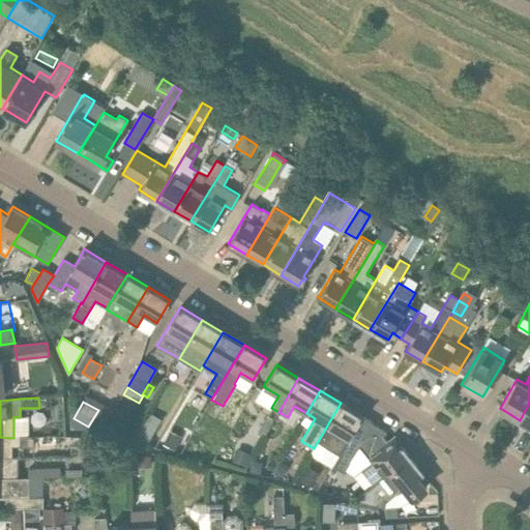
[(326,447),(340,455),(348,439),(361,416),(341,403),(314,448),(314,449),(312,453),(319,459),(326,447)]
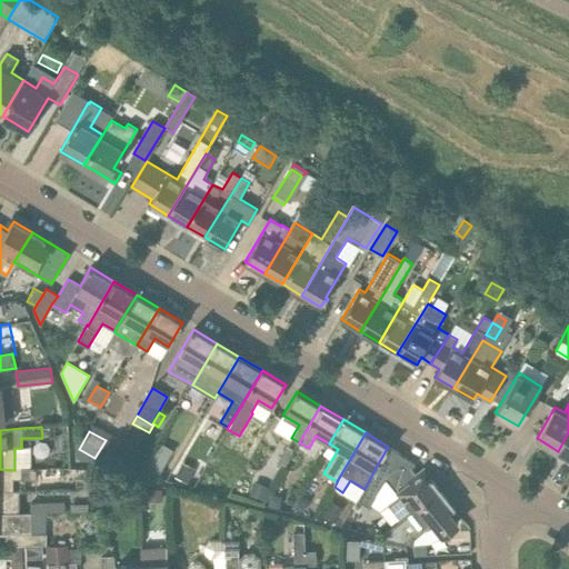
[(568,432),(558,451),(568,457),(568,432)]
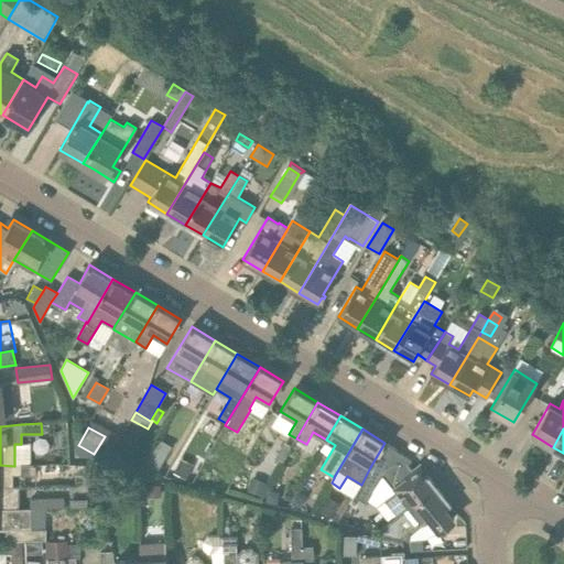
[(274,458),(282,464),(292,447),(283,443),(274,458)]
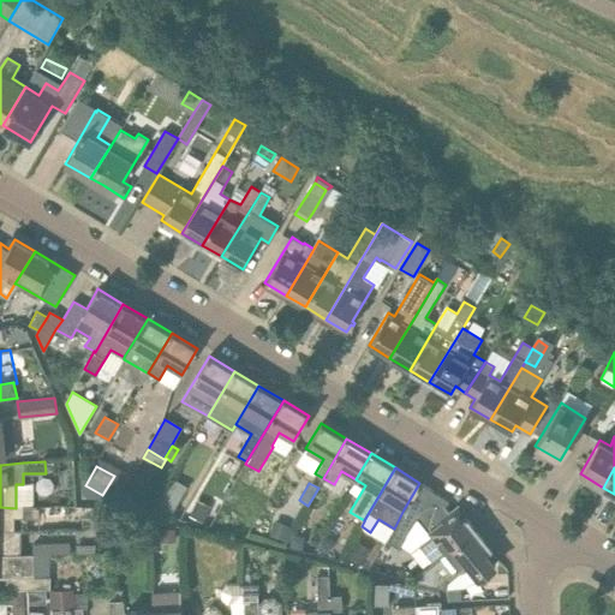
[(419,544),(434,562),(475,530),(460,511),(454,514),(445,506),(449,501),(419,483),(404,509),(394,529),(387,542),(399,549),(418,518),(431,535),(419,544)]
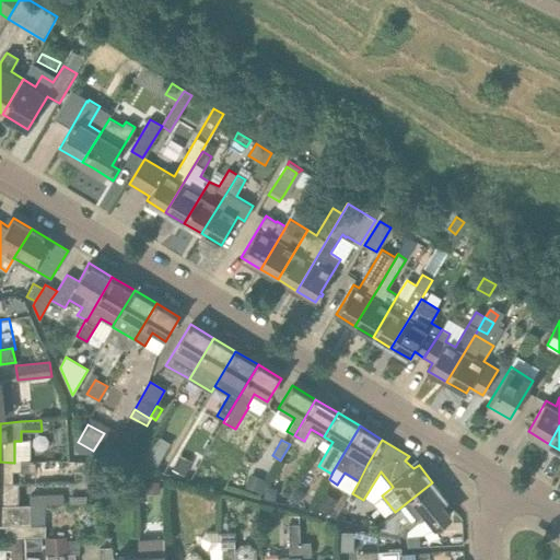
[(162,457),(149,451),(143,463),(156,469),(162,457)]
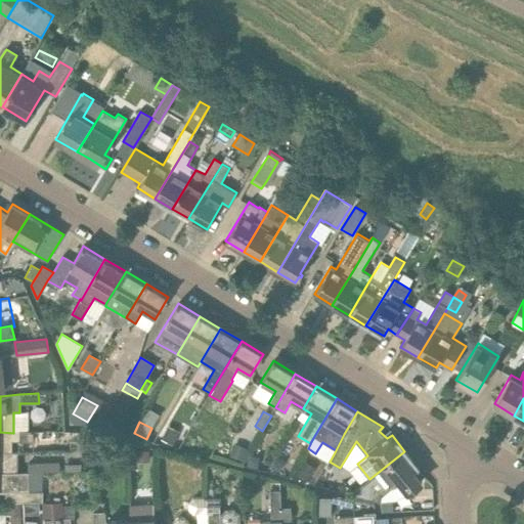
[(177,436),(166,430),(162,439),(173,444),(177,436)]
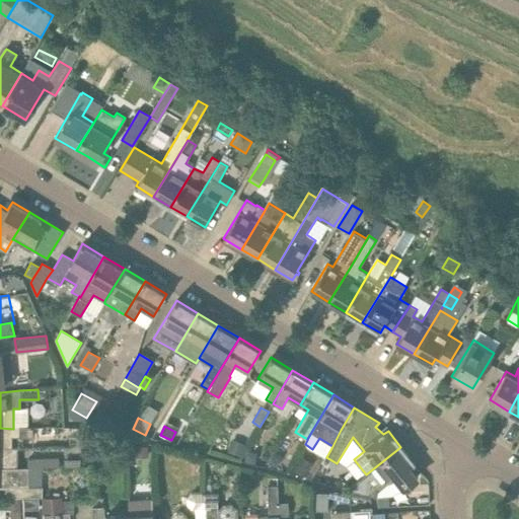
[(89,446),(89,428),(76,427),(76,446),(89,446)]
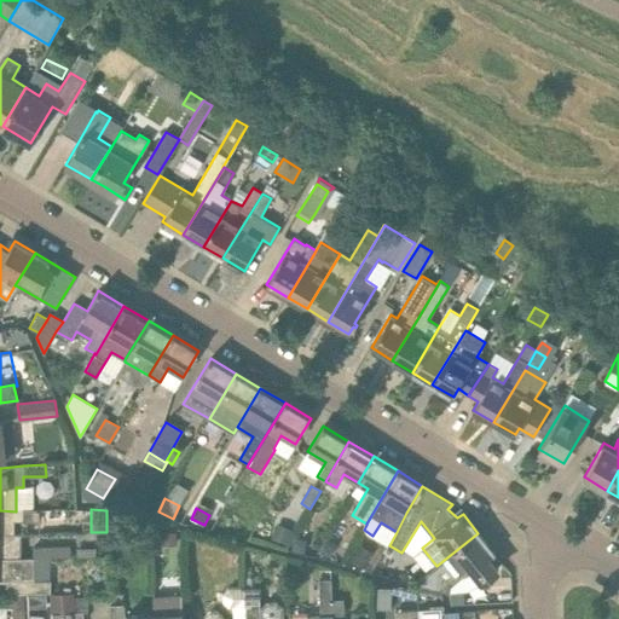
[(0,533),(13,534),(12,521),(39,521),(39,510),(16,510),(16,512),(0,510),(0,533)]
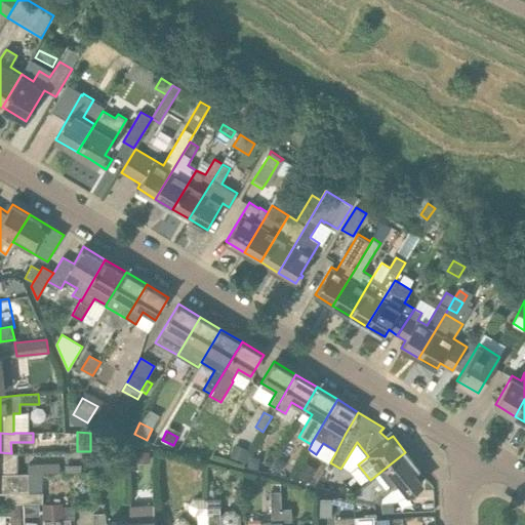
[(242,460),(245,452),(233,448),(230,456),(242,460)]
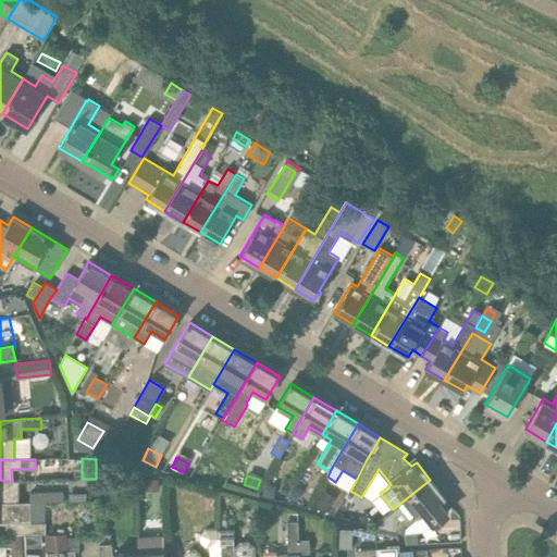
[(146,491),(159,491),(158,479),(145,479),(146,491)]
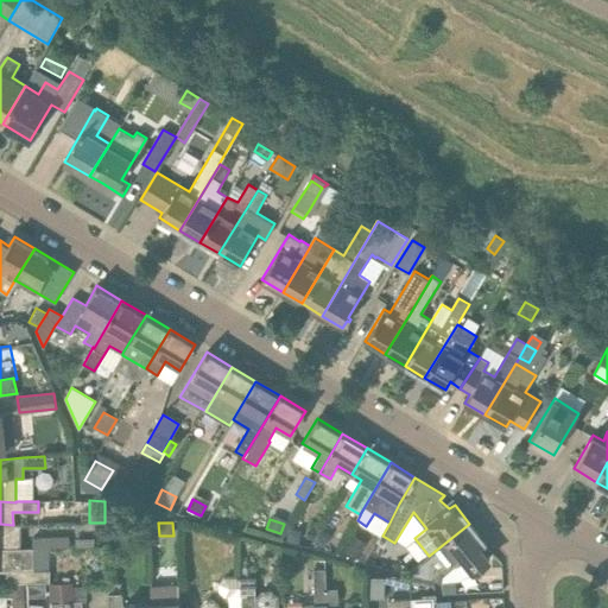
[(0,548),(19,549),(19,525),(13,525),(0,524),(0,548)]
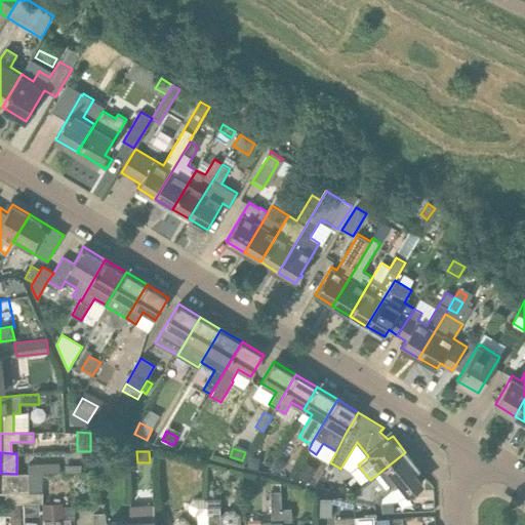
[(381,497),(397,486),(406,495),(422,483),(413,472),(418,469),(405,452),(370,480),(352,494),(381,501),(381,497)]
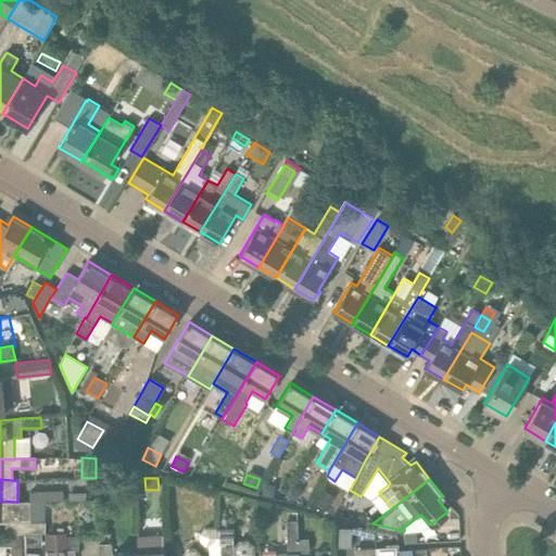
[(263,482),(262,494),(274,496),(275,488),(272,483),(263,482)]
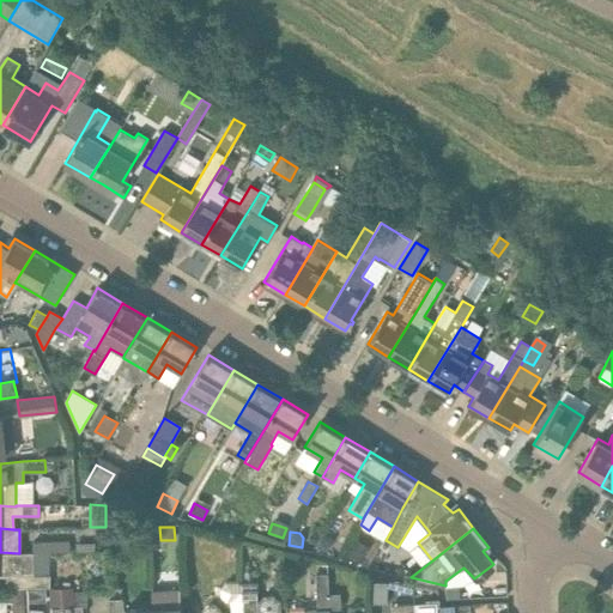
[(333,539),(323,533),(315,546),(325,552),(333,539)]
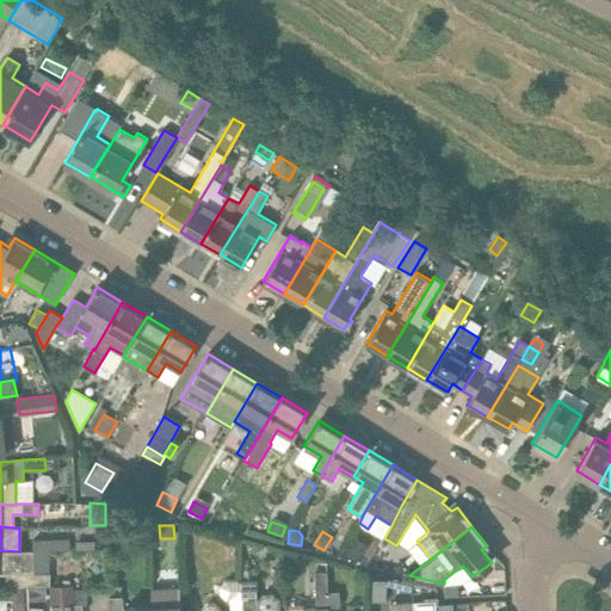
[(345,554),(358,561),(368,544),(355,537),(345,554)]
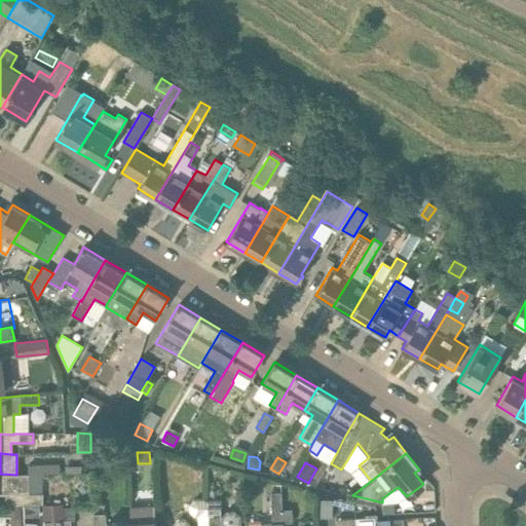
[(29,464),(29,474),(60,474),(60,464),(29,464)]
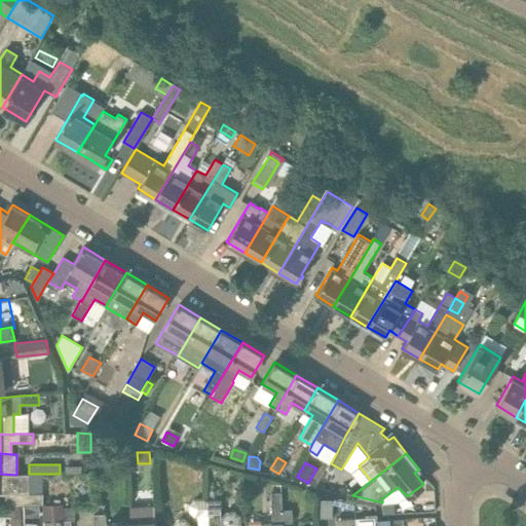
[(6,504),(23,504),(25,504),(41,504),(42,504),(42,493),(42,474),(29,475),(16,475),(0,474),(0,495),(6,495),(6,504)]
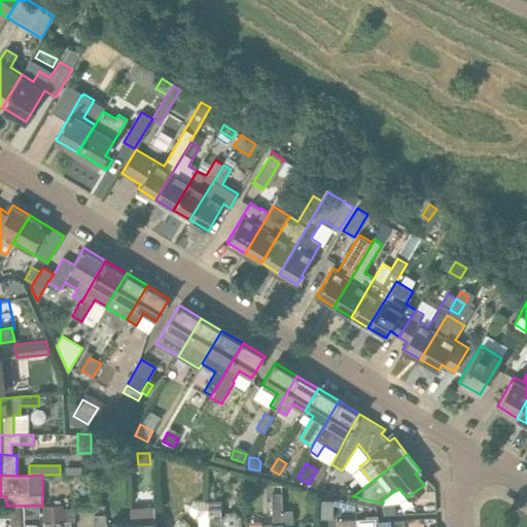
[(283,526),(283,524),(282,511),(281,494),(272,494),(273,524),(262,524),(262,526),(283,526)]
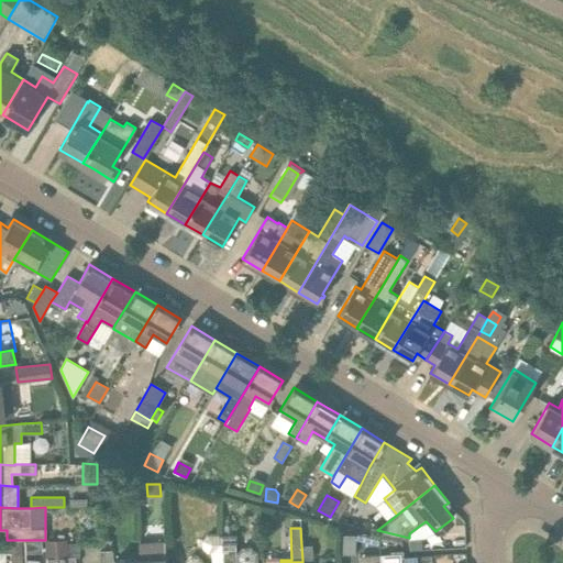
[(235,533),(222,534),(221,534),(222,562),(238,562),(236,561),(235,533)]
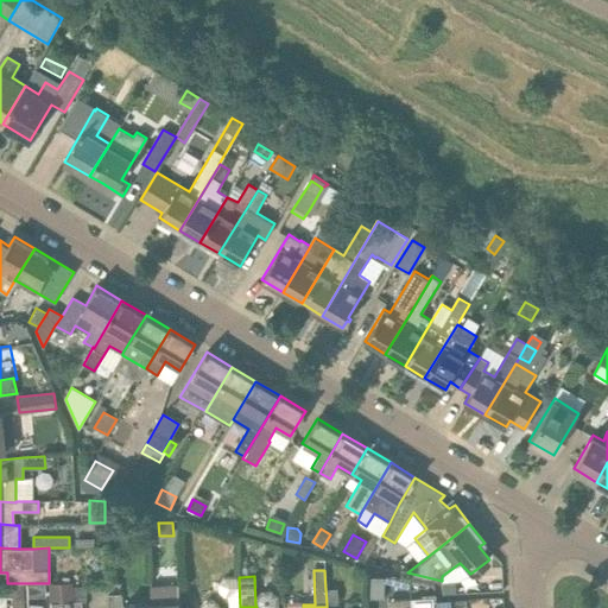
[(240,607),(239,577),(223,577),(219,582),(219,591),(225,596),(228,596),(228,607),(219,607),(220,606),(213,601),(204,601),(201,607),(200,607),(240,607)]
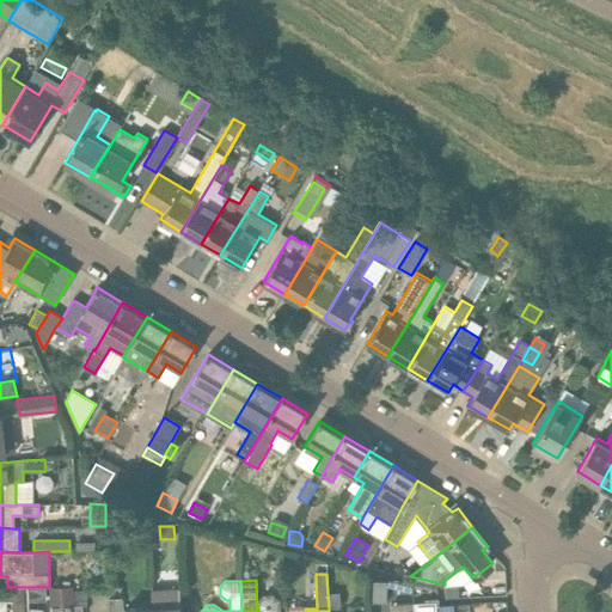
[(386,603),(387,581),(373,581),(372,603),(386,603)]
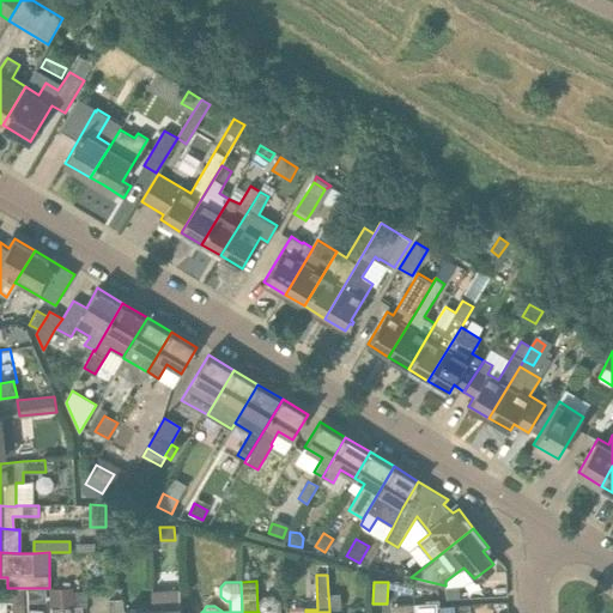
[(459,584),(445,586),(445,598),(455,598),(460,596),(459,584)]
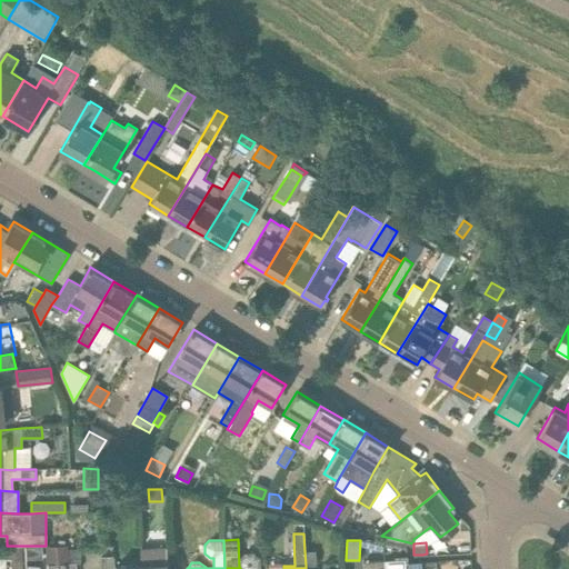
[(66,568),(65,545),(47,546),(47,568),(66,568)]
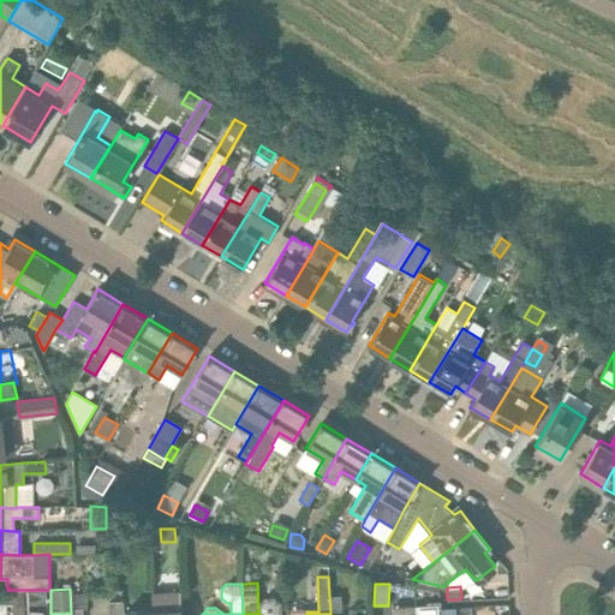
[(70,589),(71,614),(83,614),(83,609),(88,609),(87,593),(73,593),(73,589),(70,589)]
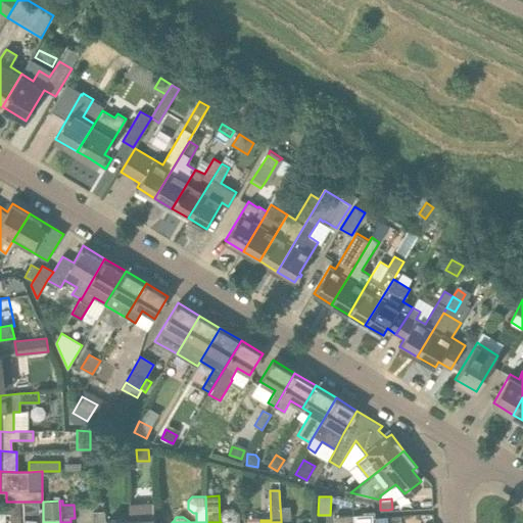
[(22,502),(6,502),(6,514),(10,514),(10,522),(22,522),(24,514),(22,502)]
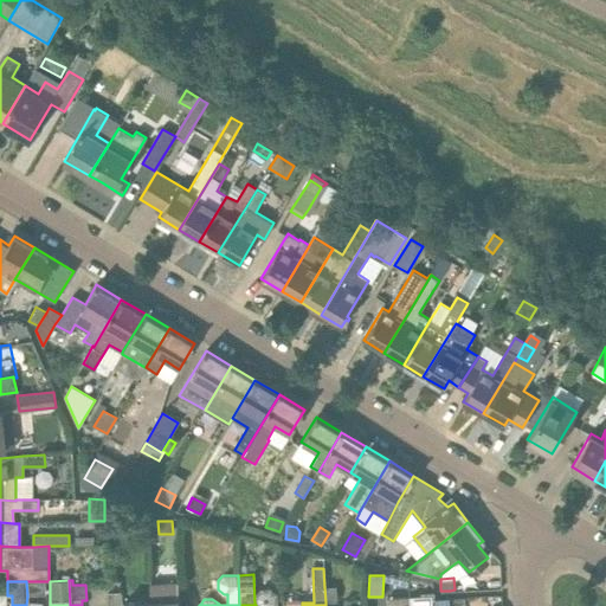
[(46,594),(45,581),(28,582),(28,595),(46,594)]
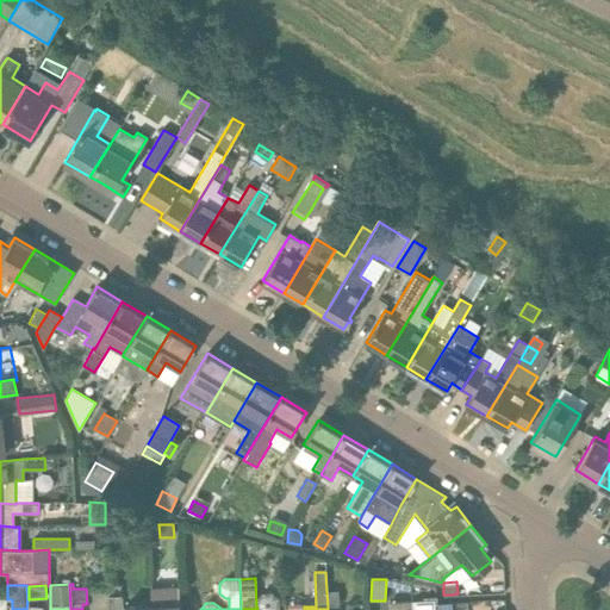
[(180,609),(180,586),(151,587),(151,604),(151,609),(180,609)]
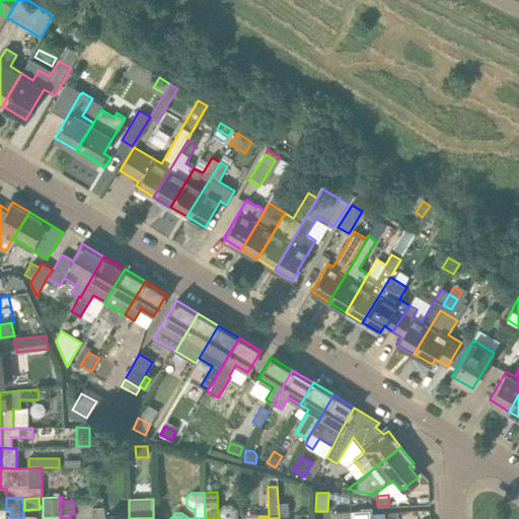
[(278,503),(279,516),(289,516),(288,503),(278,503)]
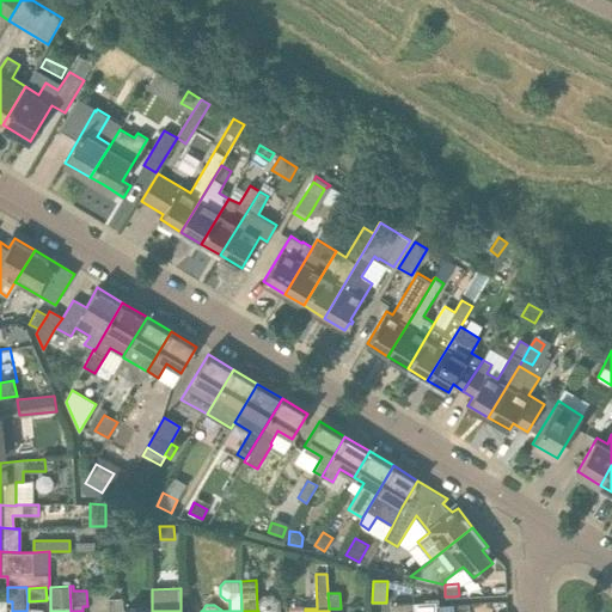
[(110,611),(123,611),(123,607),(123,599),(110,599),(110,611)]
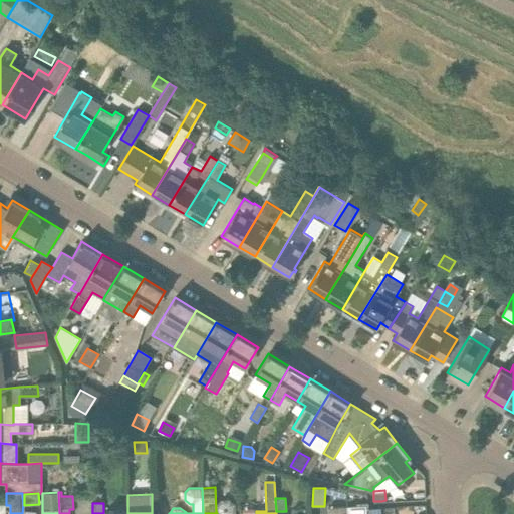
[(346,511),(346,513),(381,513),(381,508),(367,508),(367,503),(357,504),(357,506),(344,506),(346,511)]
